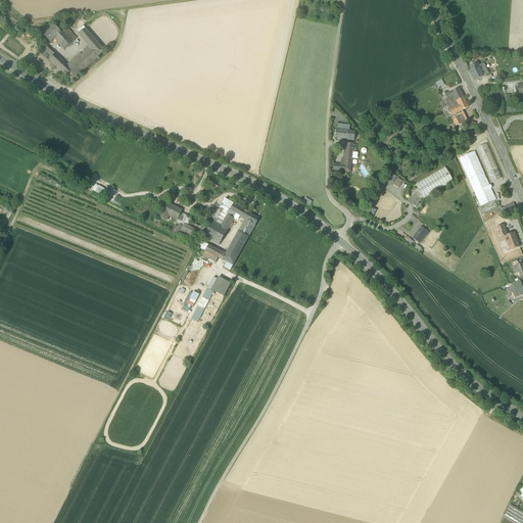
[(44,36),(51,43),(55,39),(61,34),(55,27),(44,36)]
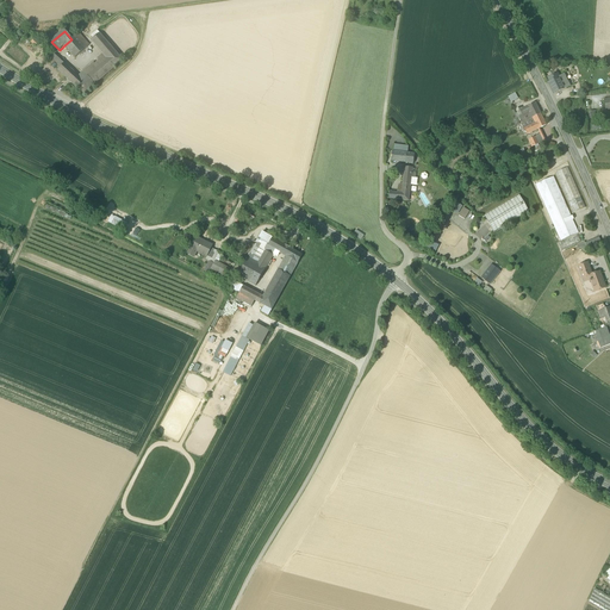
[(79,33),(72,39),(64,45),(75,58),(89,45),(79,33)]
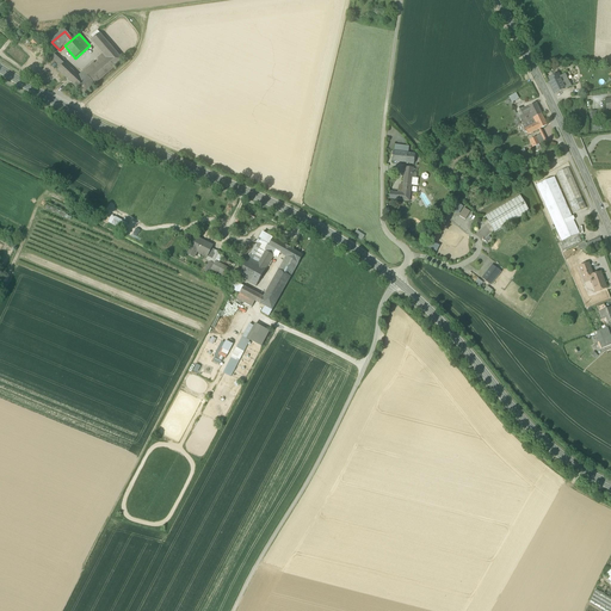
[(123,61),(100,34),(93,39),(92,41),(104,55),(107,60),(115,68),(123,61)]
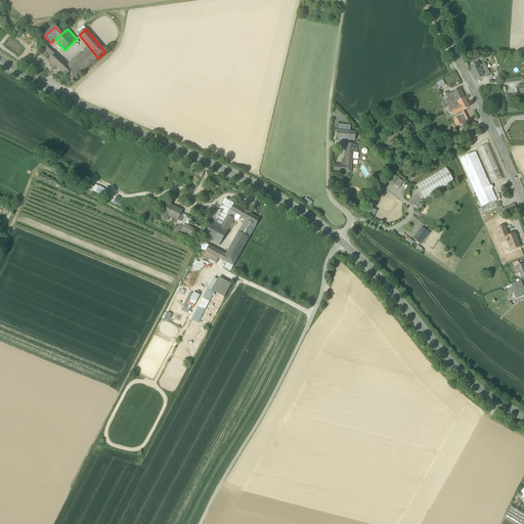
[(43,50),(51,58),(55,54),(46,46),(43,50)]
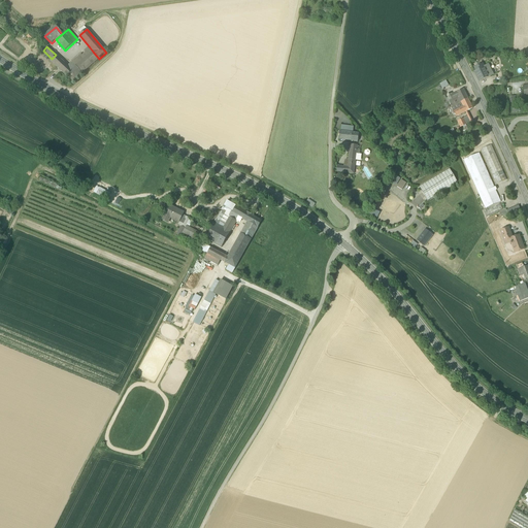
[(88,56),(86,54),(83,57),(85,59),(77,64),(85,71),(99,59),(93,52),(88,56)]
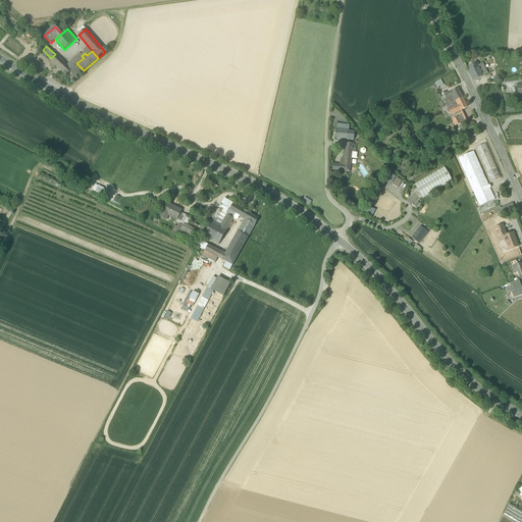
[(62,62),(55,54),(51,58),(50,60),(57,67),(62,62)]
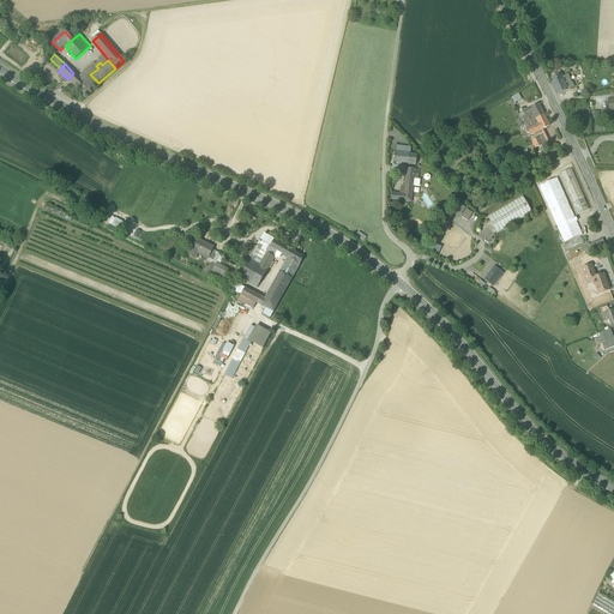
[(88,71),(88,72),(90,74),(98,68),(96,66),(95,64),(88,71)]
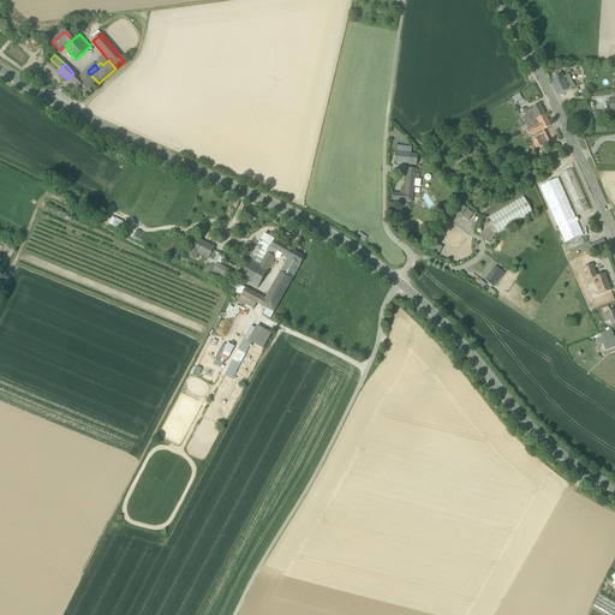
[(85,71),(78,77),(83,82),(90,75),(88,72),(87,72),(85,71)]
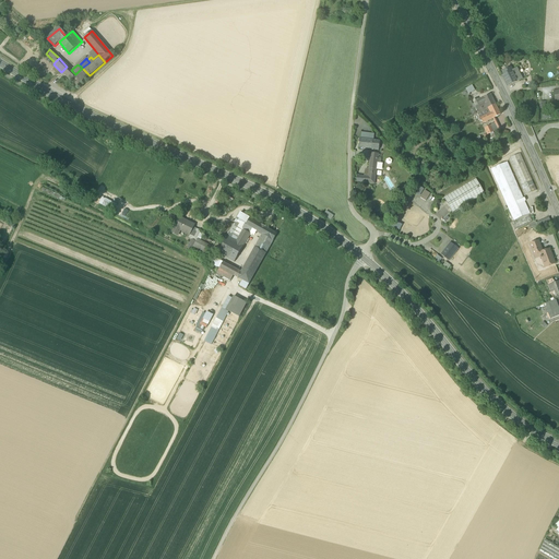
[(75,74),(71,70),(67,67),(61,72),(64,75),(76,87),(90,75),(82,68),(75,74)]
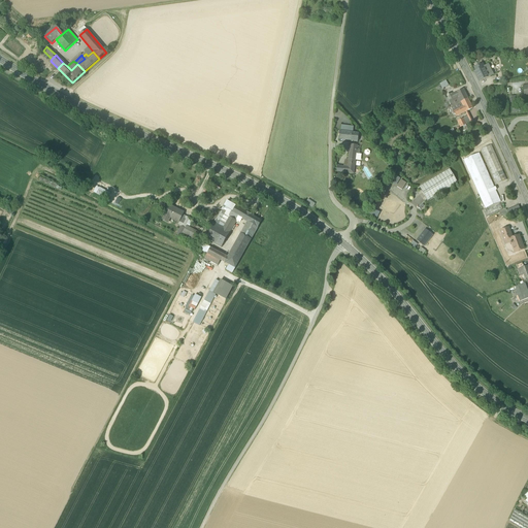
[(484,67),(482,64),(474,68),(476,71),(474,71),(480,81),(489,77),(484,67)]
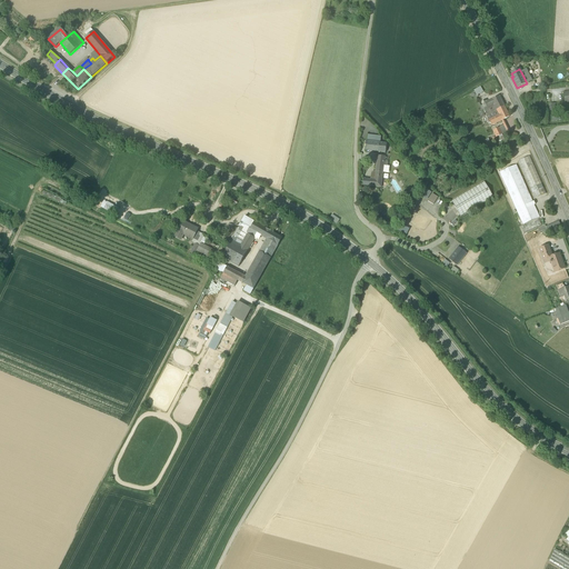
[(521,72),(527,83),(531,81),(526,70),(521,72)]
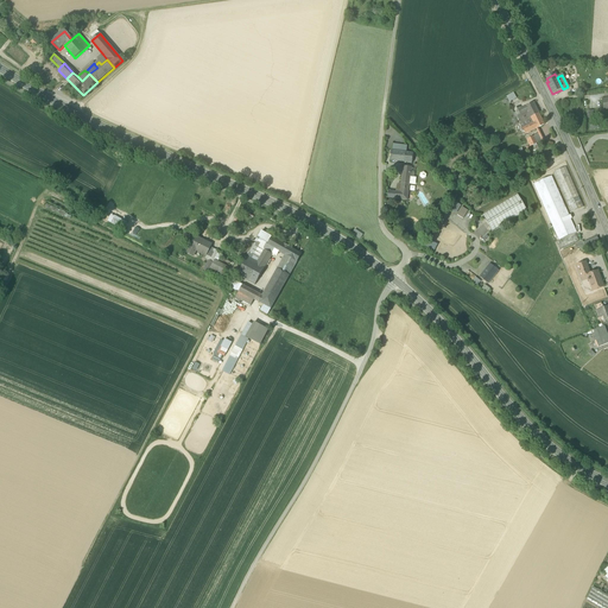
[(514,93),(502,99),(505,105),(517,99),(514,93)]
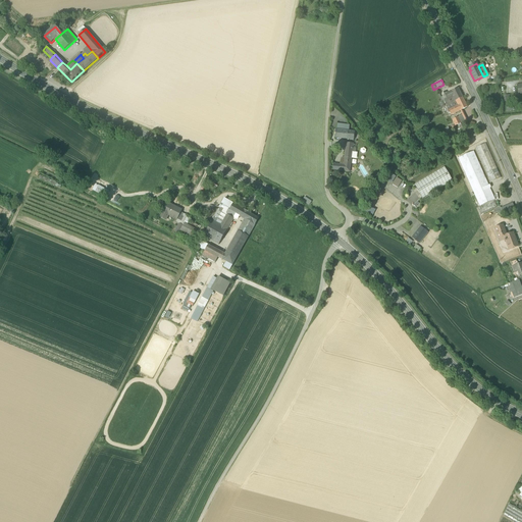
[(442,100),(447,106),(463,98),(458,89),(445,95),(446,99),(442,100)]
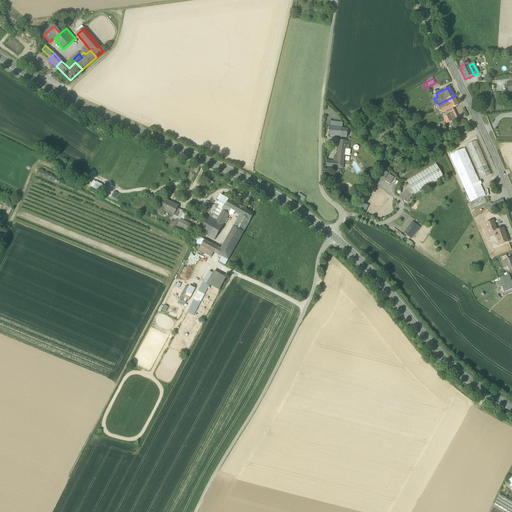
[(458,106),(454,96),(438,104),(438,105),(442,114),(458,106)]
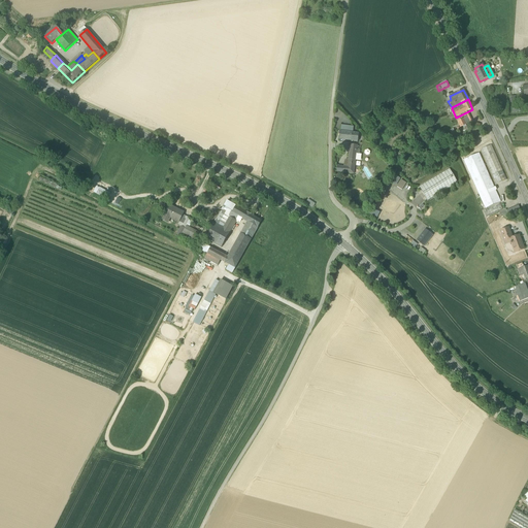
[(466,124),(466,125),(472,122),(469,116),(468,114),(467,116),(468,117),(463,120),(466,124)]
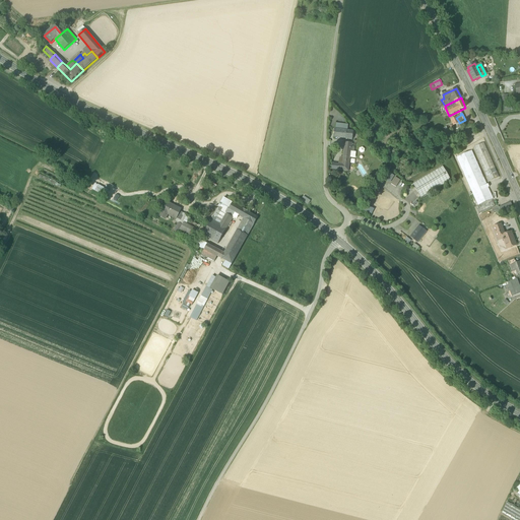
[(334,138),(352,140),(353,132),(347,131),(335,130),(334,129),(334,138)]
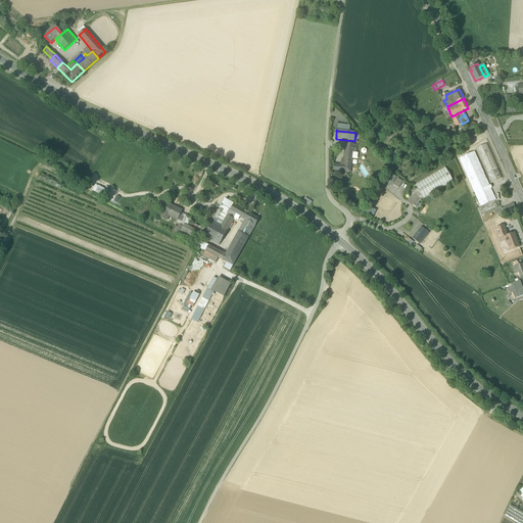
[(347,144),(345,158),(351,159),(352,159),(355,159),(358,158),(358,155),(355,153),(352,153),(353,144),(347,144)]
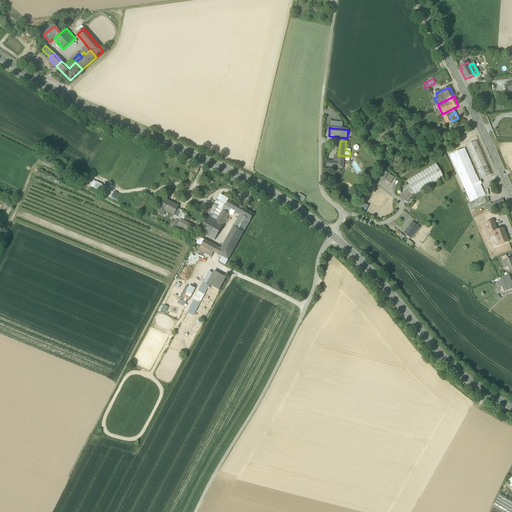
[(466,145),(481,179),(485,177),(487,176),(491,175),(476,141),(466,145)]
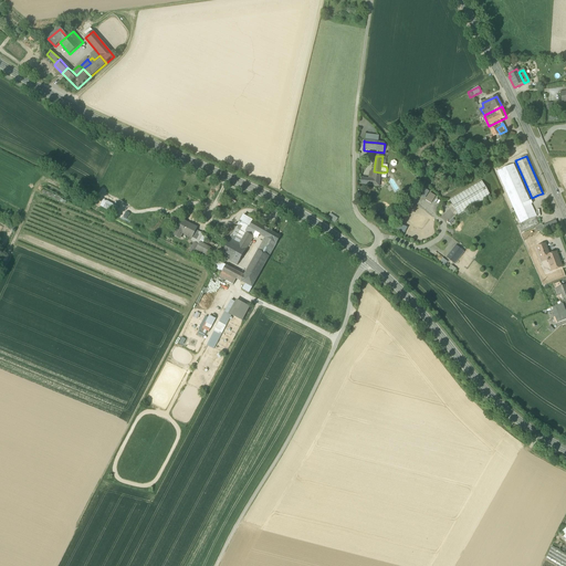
[(519,221),(520,224),(535,218),(537,217),(534,211),(532,205),(531,201),(530,200),(514,165),(496,171),(519,221)]
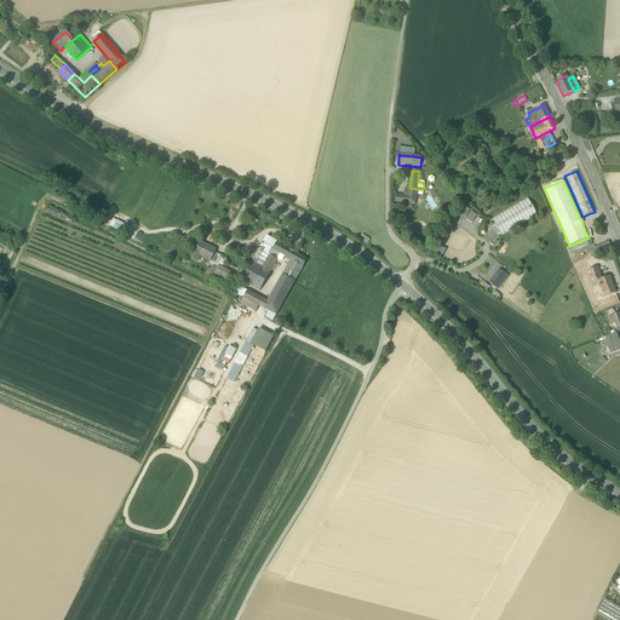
[(417,189),(409,188),(408,196),(405,196),(403,196),(403,202),(403,204),(415,205),(417,189)]
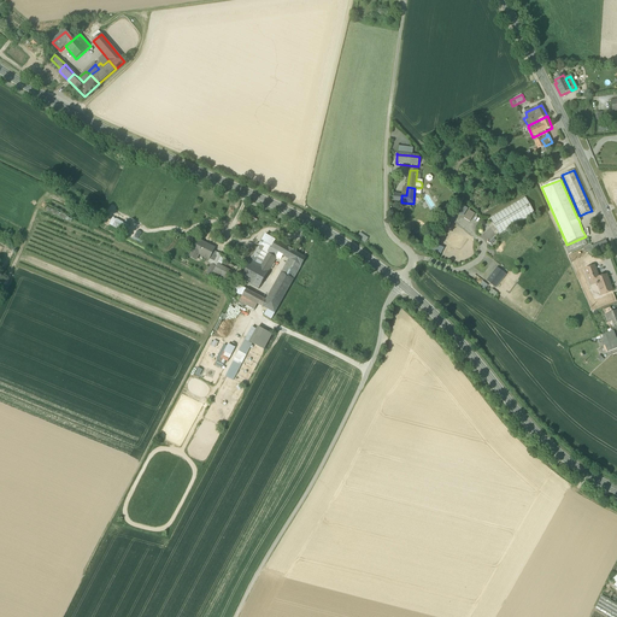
[(489,218),(500,236),(535,215),(524,197),(489,218)]
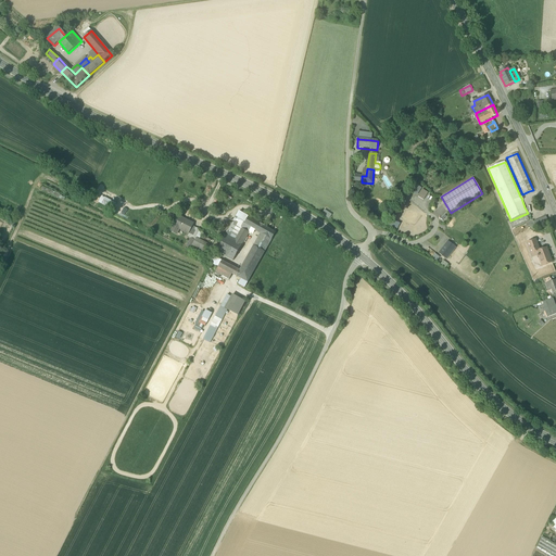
[(421,188),(415,185),(411,192),(417,196),(421,188)]
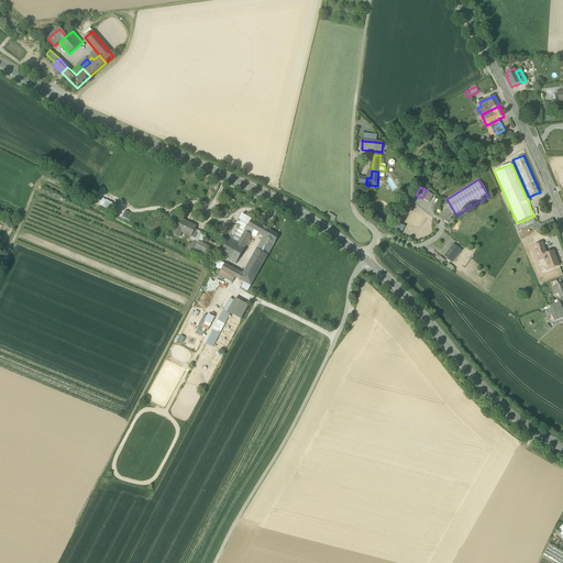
[(428,192),(423,199),(429,202),(433,196),(428,192)]
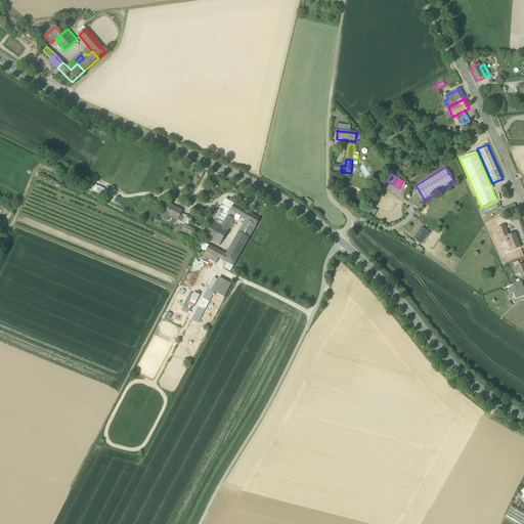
[(95,185),(92,191),(106,199),(110,191),(98,186),(95,185)]
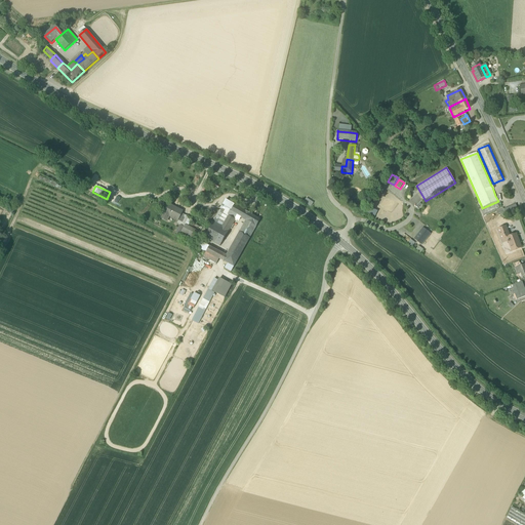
[(314,203),(307,198),(304,202),(311,207),(314,203)]
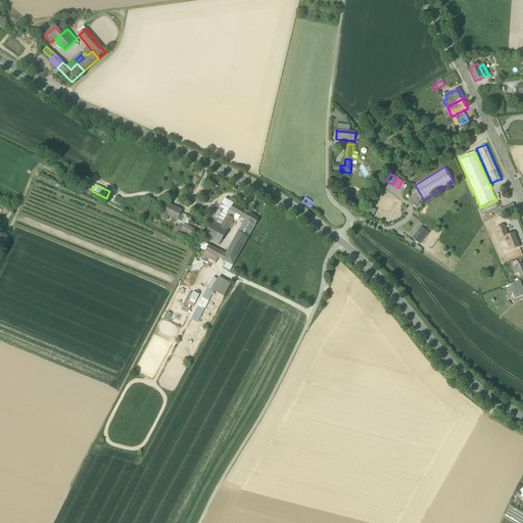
[(224,206),(230,210),(234,204),(227,200),(225,205),(224,206)]
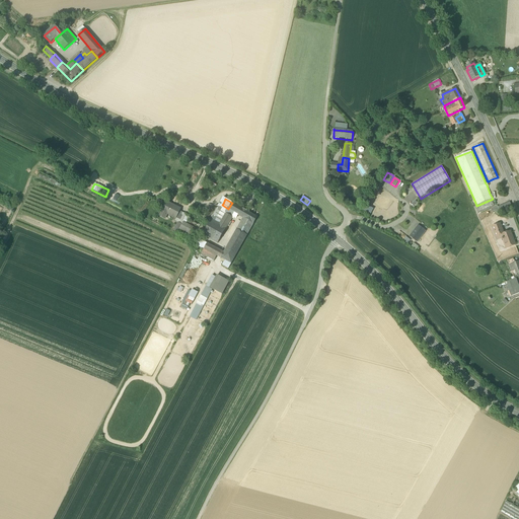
[(475,208),(477,214),(494,207),(492,201),(491,201),(475,207),(475,208)]
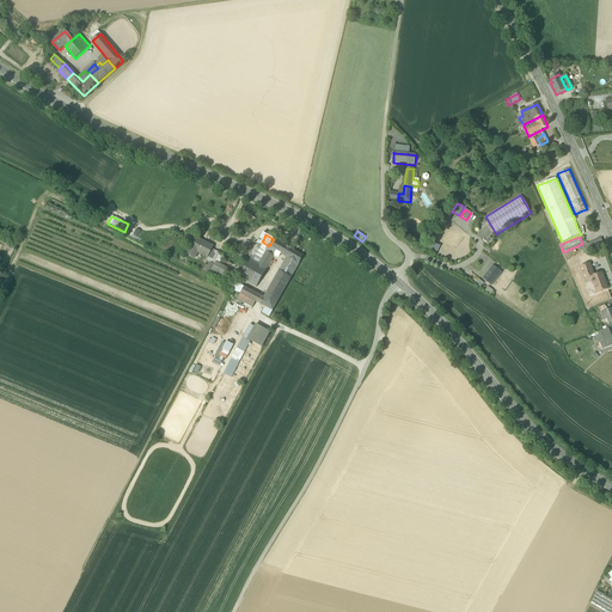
[(196,238),(191,248),(199,251),(197,252),(207,257),(208,257),(212,249),(213,246),(203,242),(196,238)]
